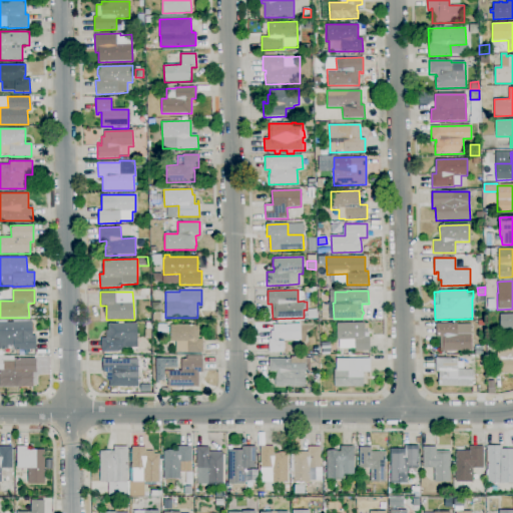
[(308,320),(307,311),(317,310),(317,319),(308,320)]
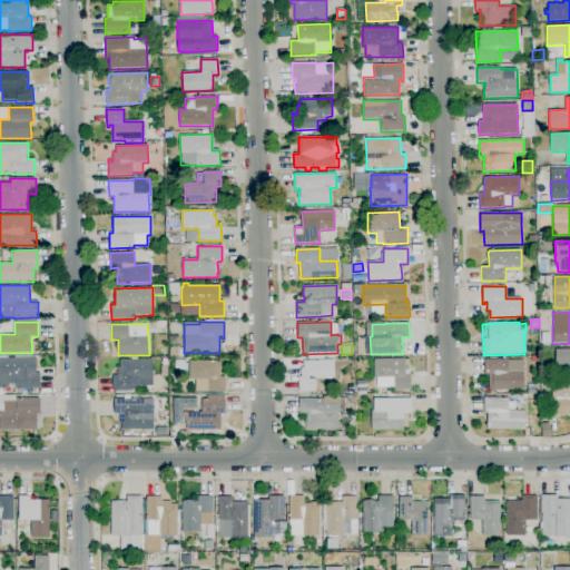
[(569,366),(556,366),(556,350),(569,349),(569,366)]
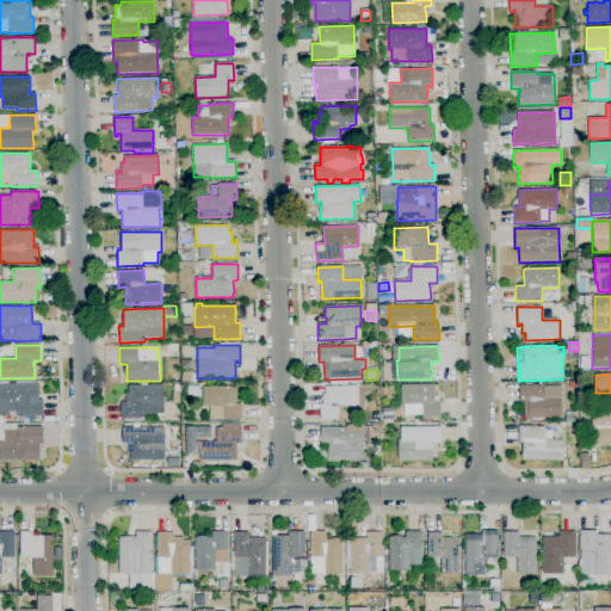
[(0,384),(23,384),(23,382),(35,382),(35,383),(38,383),(38,400),(43,400),(43,417),(17,417),(16,417),(0,417),(0,384)]
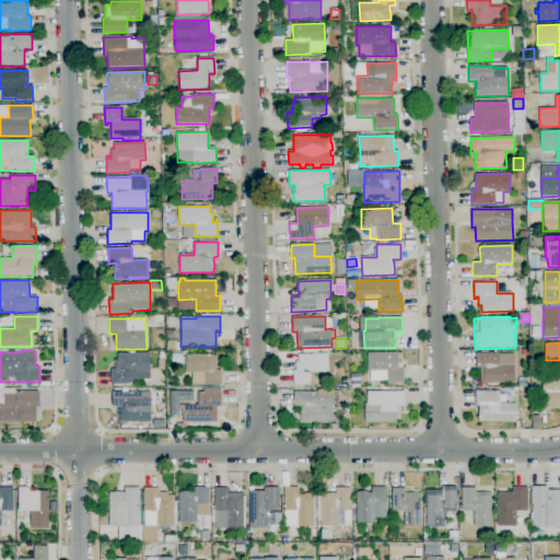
[(368,372),(368,370),(356,371),(354,363),(348,364),(348,357),(368,356),(368,353),(397,352),(397,353),(401,353),(403,359),(400,359),(400,363),(403,363),(403,368),(404,368),(404,383),(387,383),(387,380),(371,381),(371,371),(368,372)]
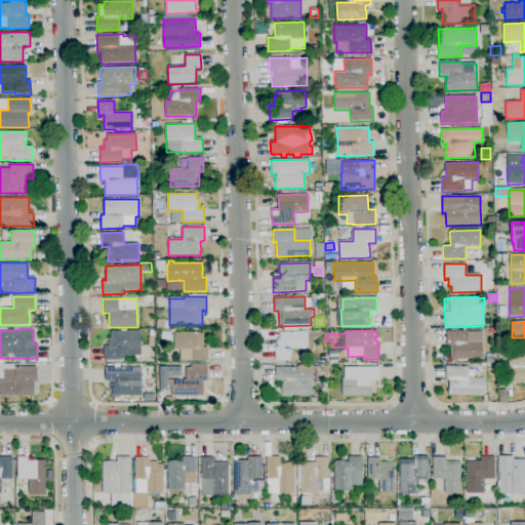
[(104,361),(104,347),(109,347),(108,338),(111,338),(111,331),(139,331),(140,356),(126,357),(126,360),(104,361)]
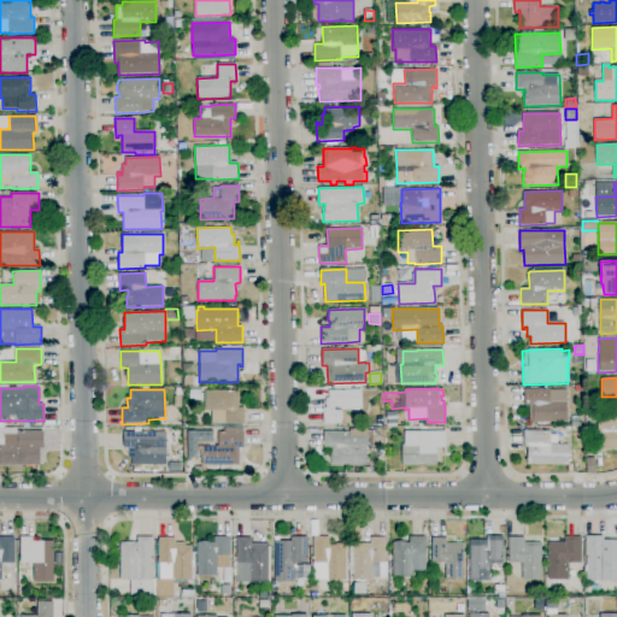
[(200,401),(189,401),(189,389),(200,389),(200,393),(203,393),(203,400),(200,400),(200,401)]
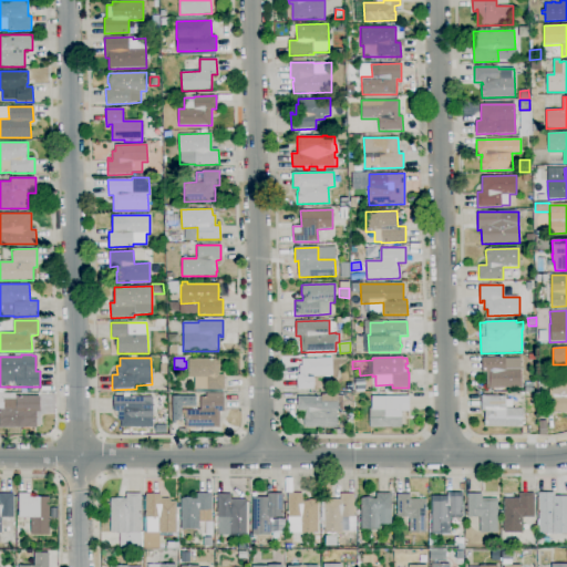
[(297,390),(297,375),(299,374),(299,367),(302,367),(301,359),(332,358),(332,377),(325,377),(325,383),(319,383),(319,387),(313,387),(313,389),(297,390)]
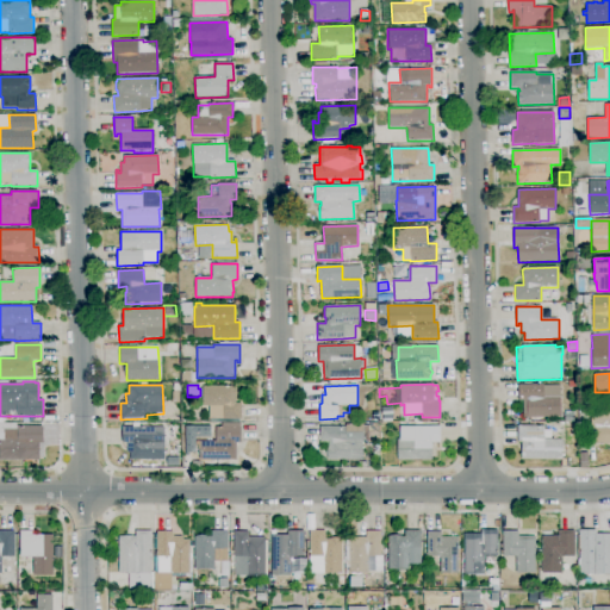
[(523,418),(523,400),(518,400),(518,385),(543,385),(560,385),(560,398),(561,417),(523,418)]
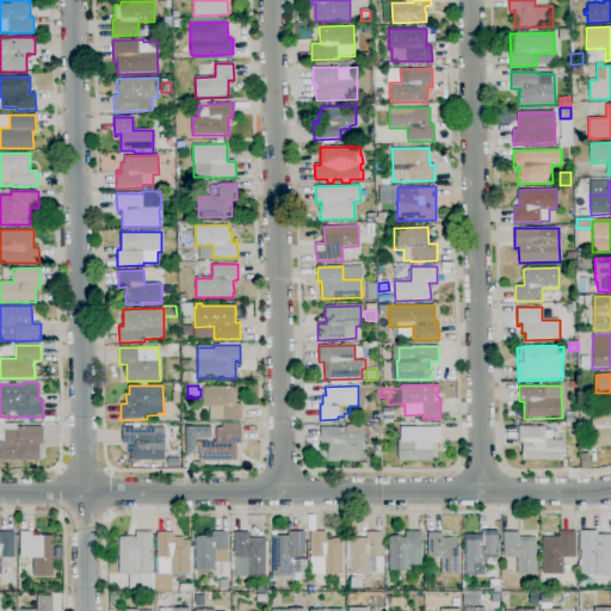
[(242,420),(209,420),(209,407),(203,407),(203,387),(236,387),(236,399),(235,399),(235,405),(241,403),(242,420)]
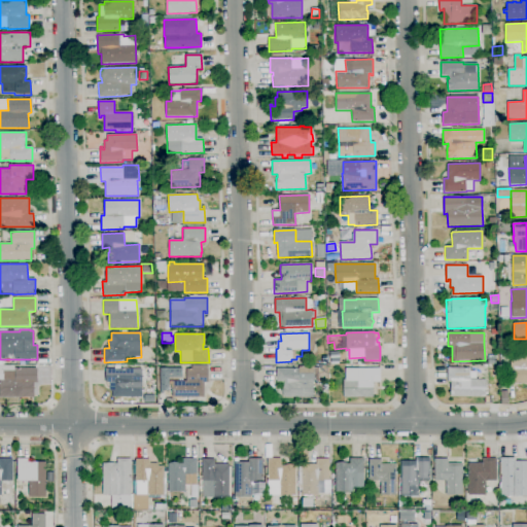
[(330,364),(329,362),(330,362),(330,352),(344,351),(344,361),(340,361),(340,362),(338,362),(338,364),(330,364)]
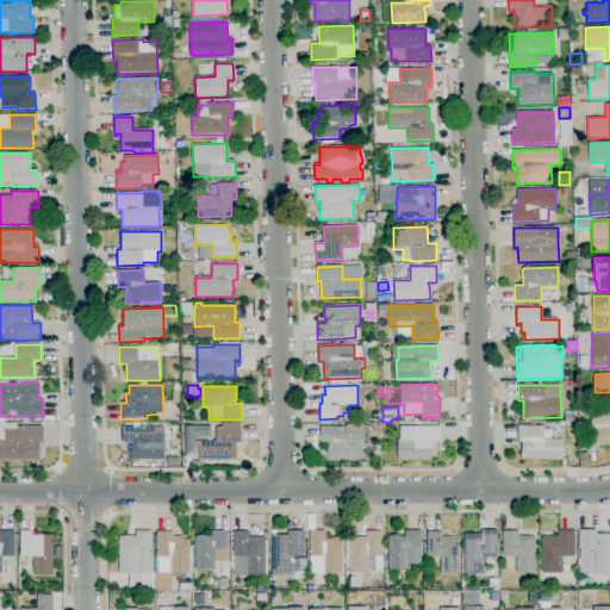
[(595,443),(590,444),(590,427),(591,427),(591,411),(599,411),(599,410),(607,409),(607,411),(609,411),(609,443),(595,443)]
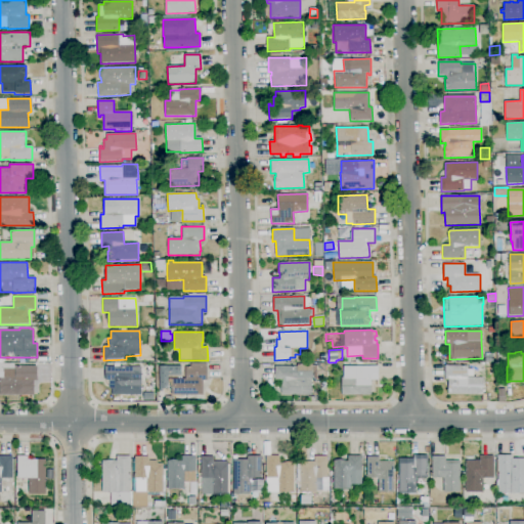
[(171,394),(171,366),(185,366),(185,367),(190,367),(190,363),(206,363),(206,367),(207,367),(207,381),(203,381),(203,391),(200,391),(200,394),(171,394)]
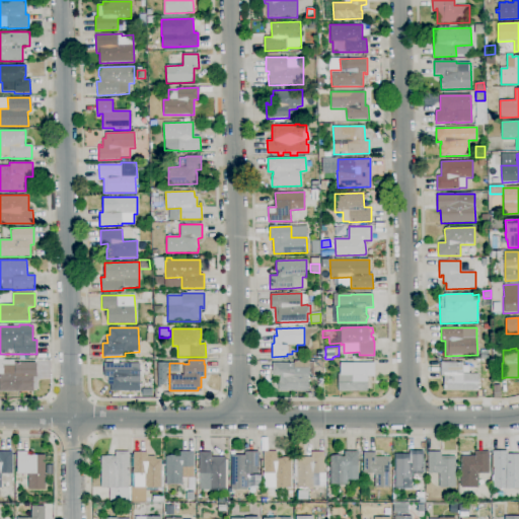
[(308,391),(279,391),(279,380),(279,377),(272,377),(273,363),(294,363),(294,361),(309,361),(309,362),(313,362),(313,375),(308,375),(308,391)]
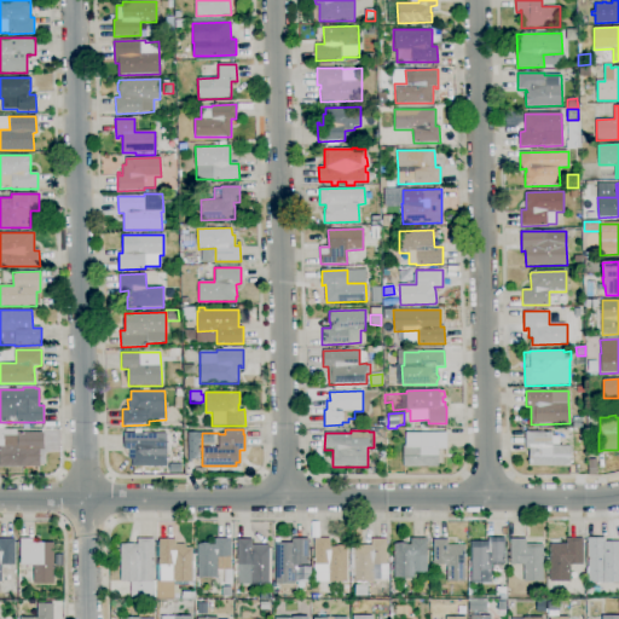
[(571,467),(530,467),(530,449),(526,449),(525,432),(551,432),(551,446),(571,446),(571,467)]
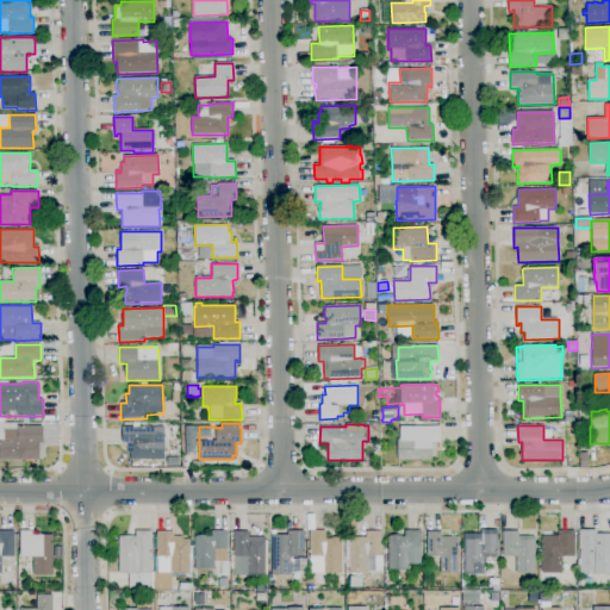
[(39,460),(0,460),(0,440),(2,440),(2,429),(17,429),(17,427),(43,427),(43,443),(39,443),(39,460)]
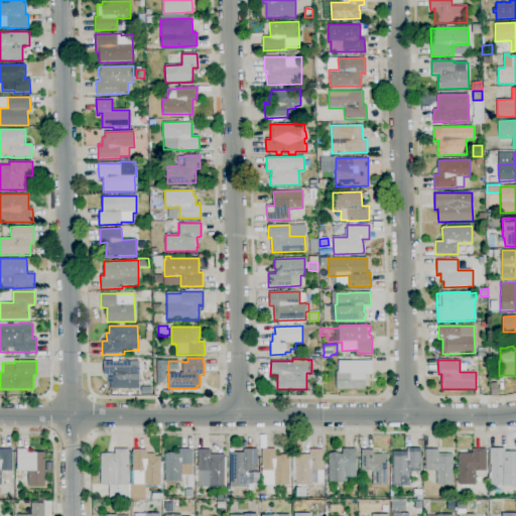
[(139,389),(110,389),(110,385),(107,385),(107,375),(105,375),(105,377),(103,377),(103,362),(139,361),(139,389)]
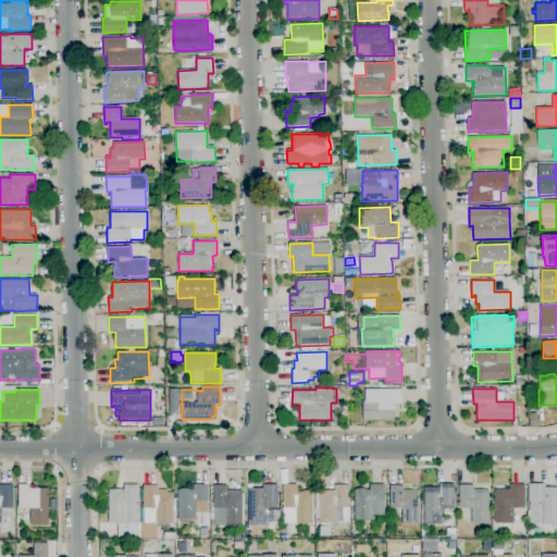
[(394,420),(363,420),(362,401),(366,401),(366,391),(379,391),(379,390),(401,390),(401,405),(394,405),(394,420)]
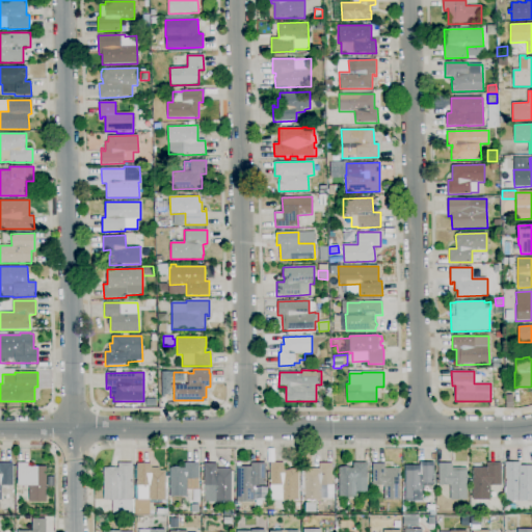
[(504,403),(503,396),(512,395),(513,402),(504,403)]
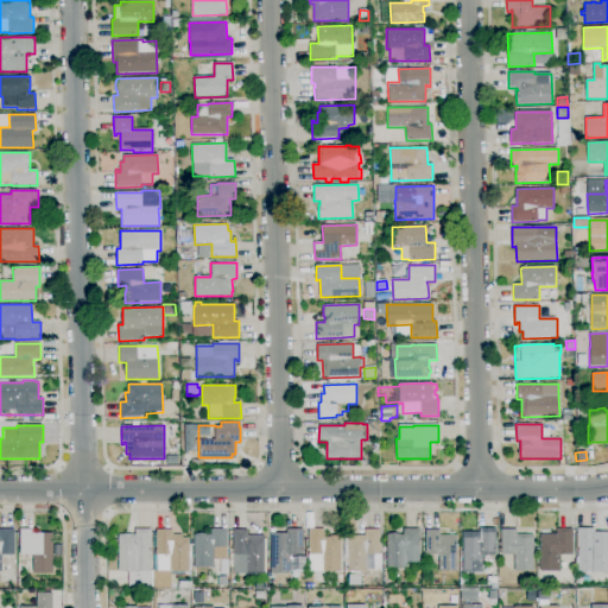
[(194,568),(194,534),(207,534),(207,536),(210,536),(210,529),(227,529),(227,561),(214,561),(214,568),(194,568)]
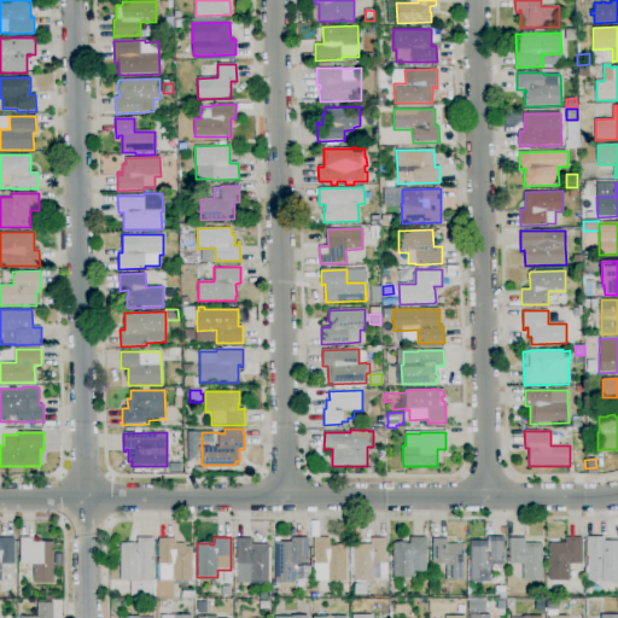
[(347,581),(327,581),(327,565),(314,564),(314,537),(330,538),(330,547),(333,547),(333,546),(345,546),(345,547),(347,547),(347,581)]
